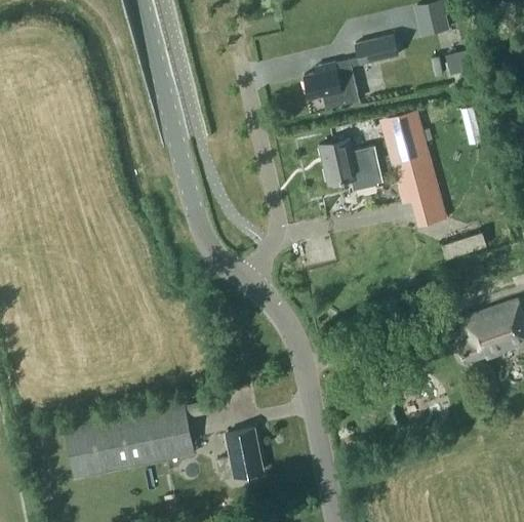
[(422,35),(447,30),(441,1),(416,6),(422,35)]
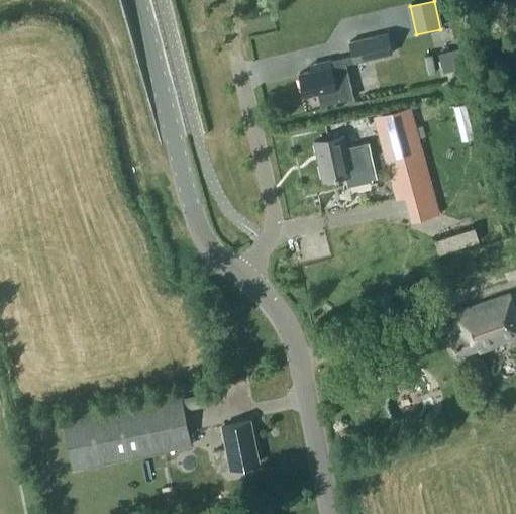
[(387,35),(348,44),(353,65),(391,56),(387,35)]
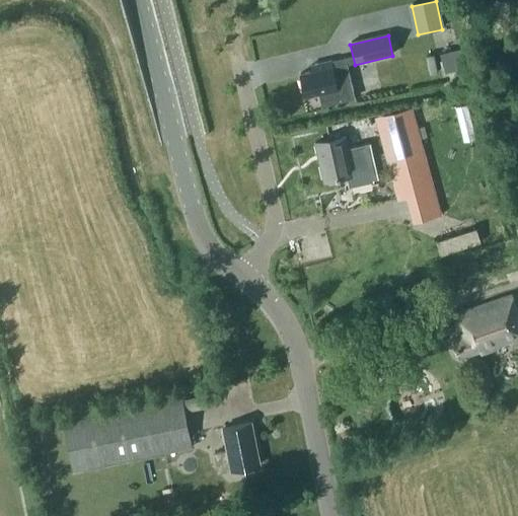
[(444,74),(465,70),(460,50),(440,55),(444,74)]
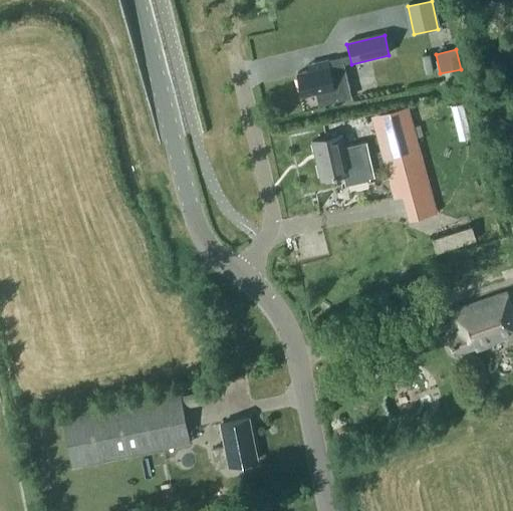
[(342,64),(328,68),(326,62),(307,66),(309,72),(296,75),(302,98),(316,94),(318,106),(322,105),(332,103),(331,103),(350,98),(342,64)]
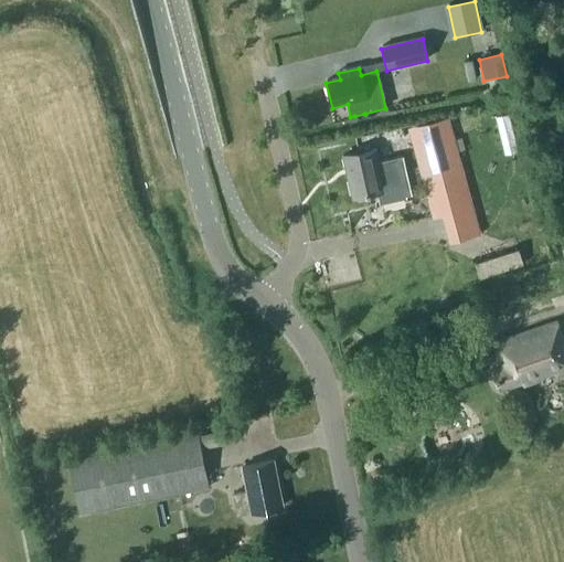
[(477,129),(488,173),(510,167),(499,124),(477,129)]
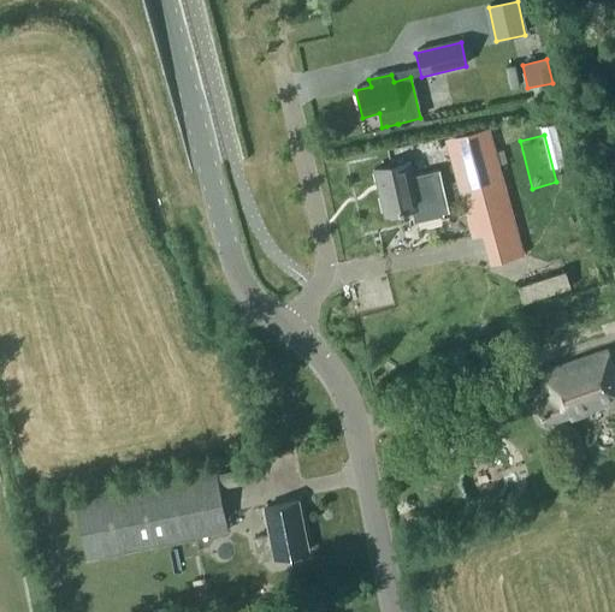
[(490,137),(448,149),(457,184),(449,186),(454,201),(461,198),(472,239),(514,229),(490,137)]
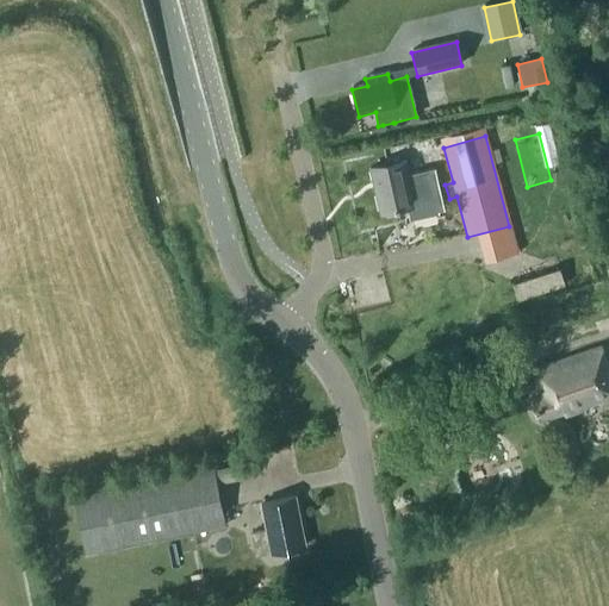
[(437,213),(443,212),(434,170),(409,175),(405,161),(372,168),(381,214),(410,208),(412,220),(439,216),(437,213)]
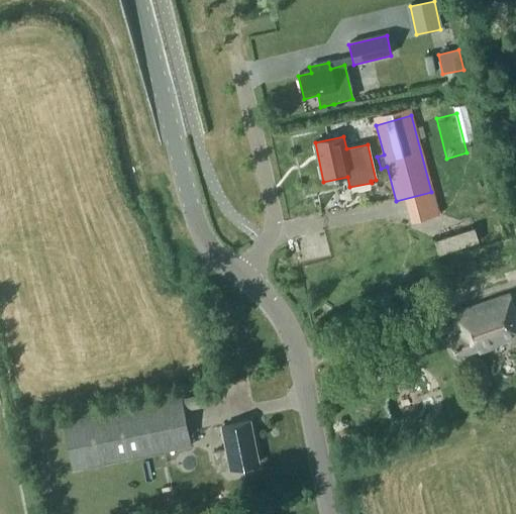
[(515,341),(515,318),(508,296),(453,314),(460,336),(450,340),(456,357),(476,350),(478,355),(492,351),(490,346),(505,341),(506,345),(515,341)]
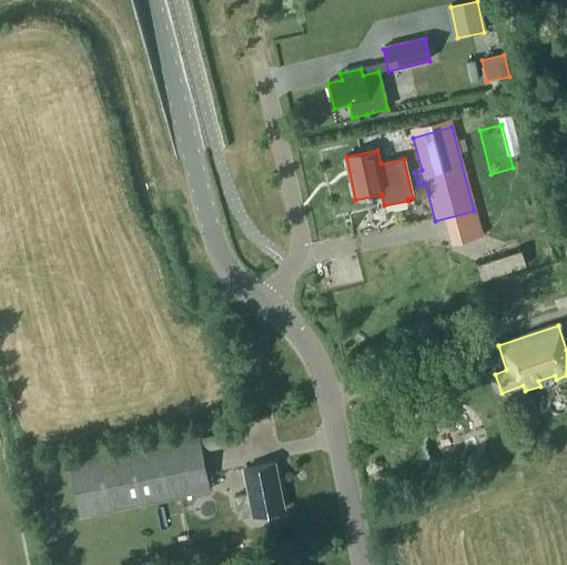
[(199,441),(69,466),(79,517),(209,492),(199,441)]
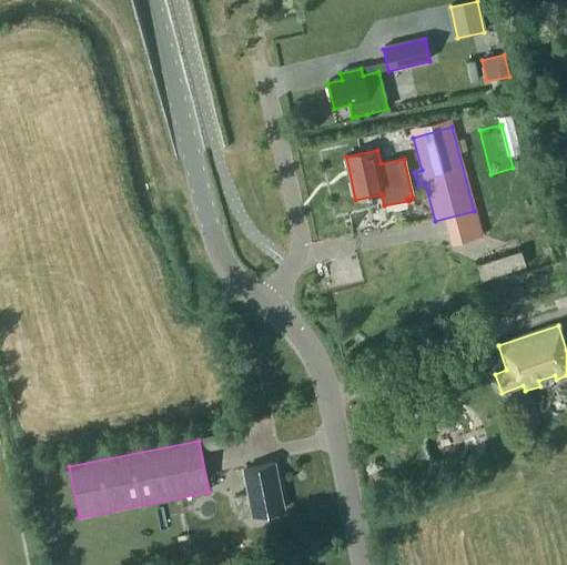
[(284,511),(275,465),(243,471),(249,496),(234,498),(236,512),(250,508),(252,517),(284,511)]
